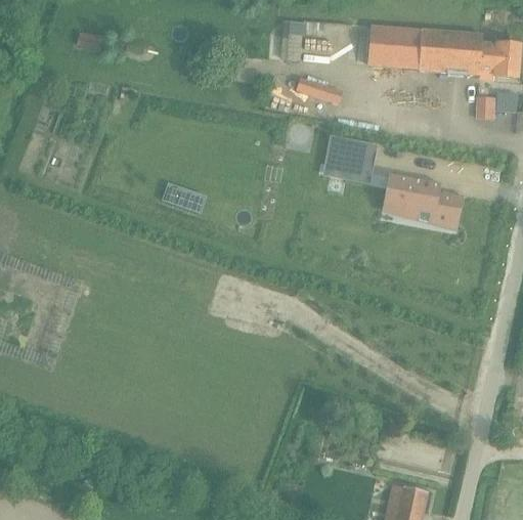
[(339,9),(311,9),(311,41),(339,41),(339,9)]
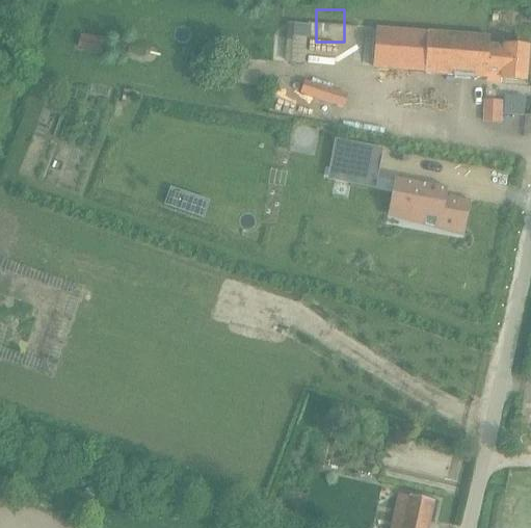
[(503,43),(488,42),(489,32),(427,28),(427,29),(376,25),(373,64),(423,68),(423,69),(485,74),(486,71),(501,72),(501,74),(525,76),(528,44),(503,42),(503,43)]
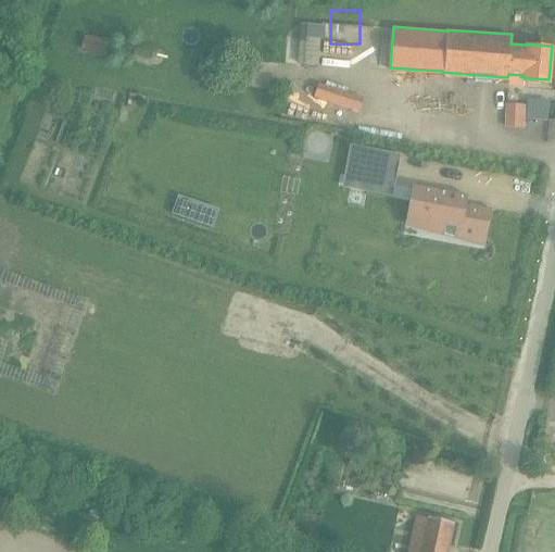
[(83,34),(80,47),(102,50),(104,38),(83,34)]
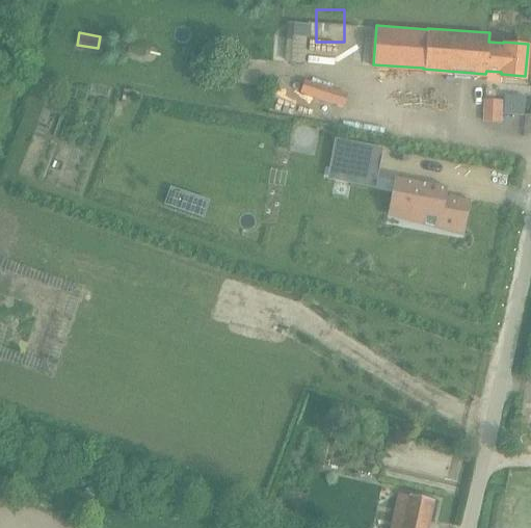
[(344,104),(348,90),(304,77),(300,90),(344,104)]
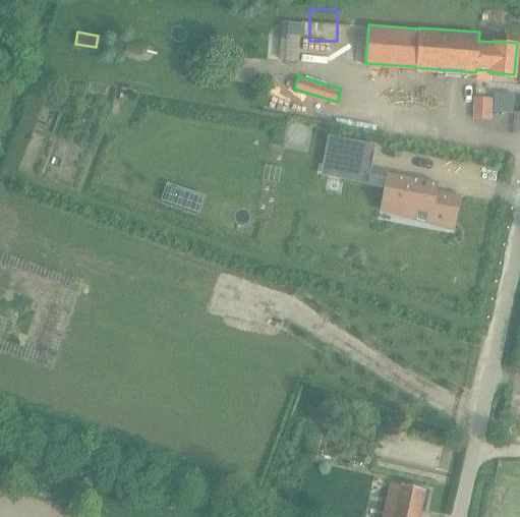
[(492,117),(493,95),(474,95),(473,116),(492,117)]
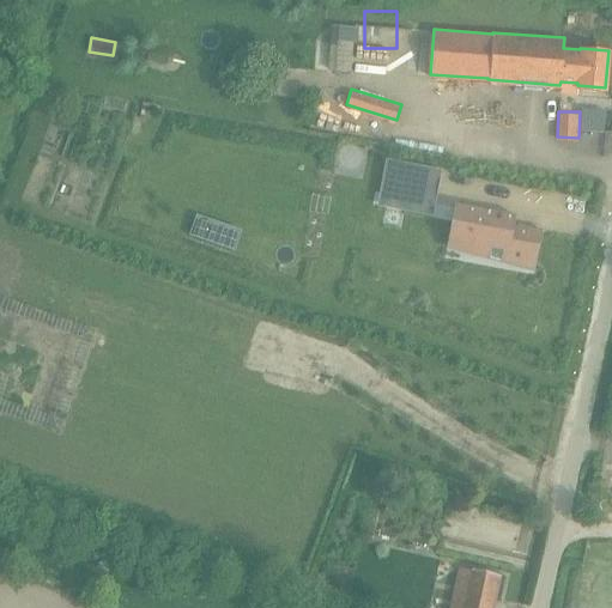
[(458,200),(448,237),(534,257),(541,228),(515,222),(516,214),(458,200)]
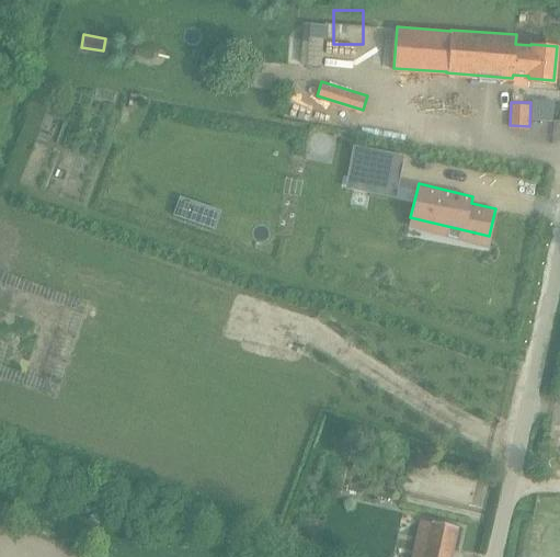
[(180,195),(174,213),(194,219),(200,202),(180,195)]
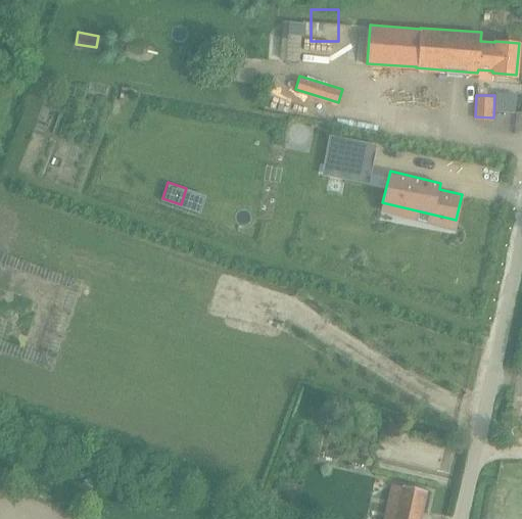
[(420,518),(427,488),(402,483),(394,518),(420,518)]
